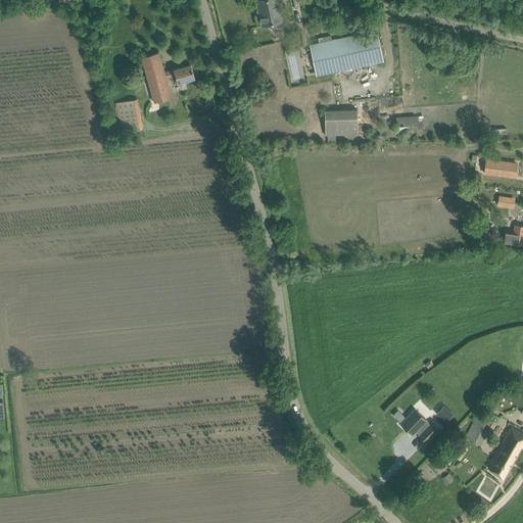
[(283,25),(282,20),(279,4),(276,5),(275,0),(256,0),(263,26),(269,24),(270,28),(271,29),(282,27),(283,25)]
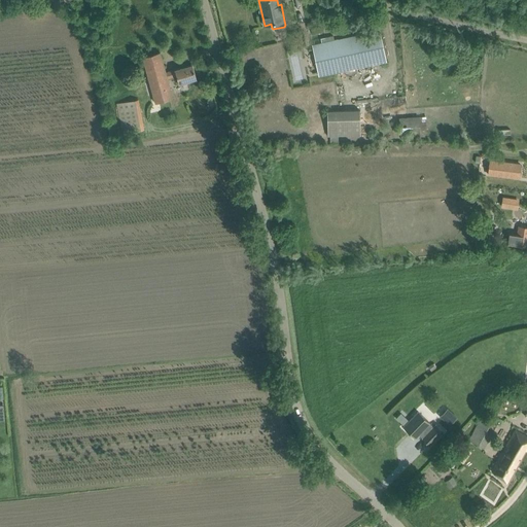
[(313,34),(323,32),(320,21),(310,23),(313,34)]
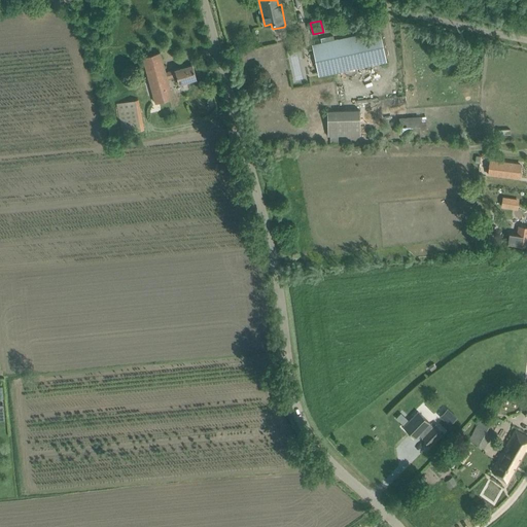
[(386,61),(382,41),(380,31),(313,45),(319,75),(386,61)]
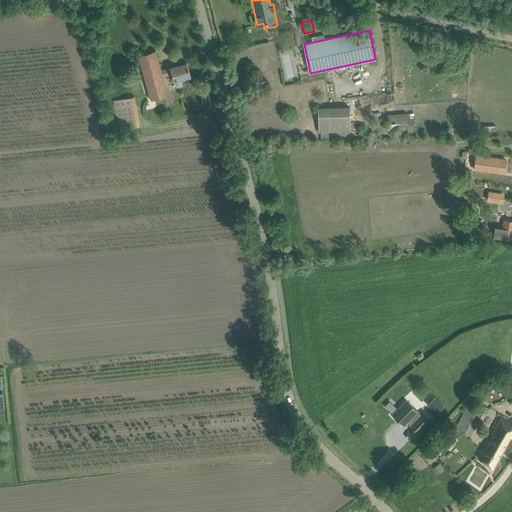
[(155,51),(139,55),(152,100),(168,95),(162,76),(171,73),(174,81),(191,76),(187,62),(161,70),(155,51)]
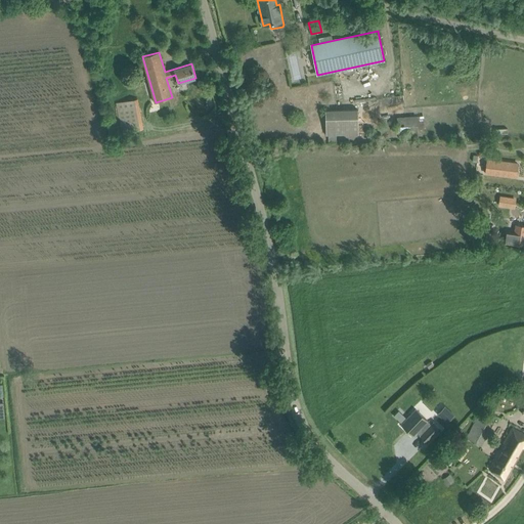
[(122,129),(139,125),(134,98),(116,102),(122,129)]
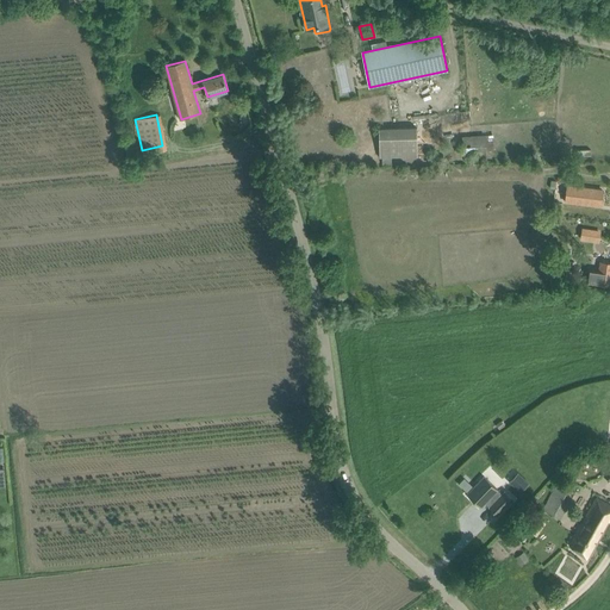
[(379,129),(379,159),(417,157),(417,129),(379,129)]
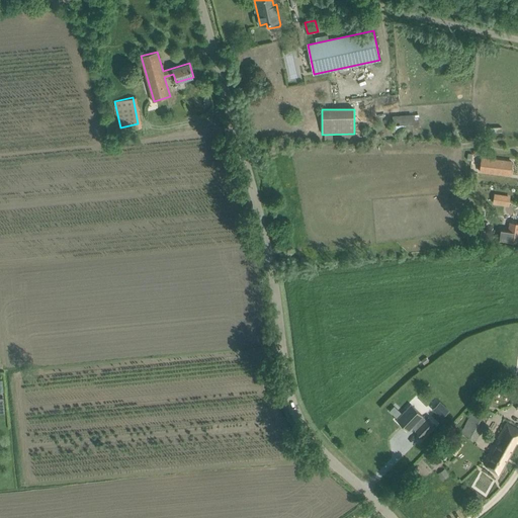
[(394,128),(413,127),(421,126),(420,114),(393,116),(394,128)]
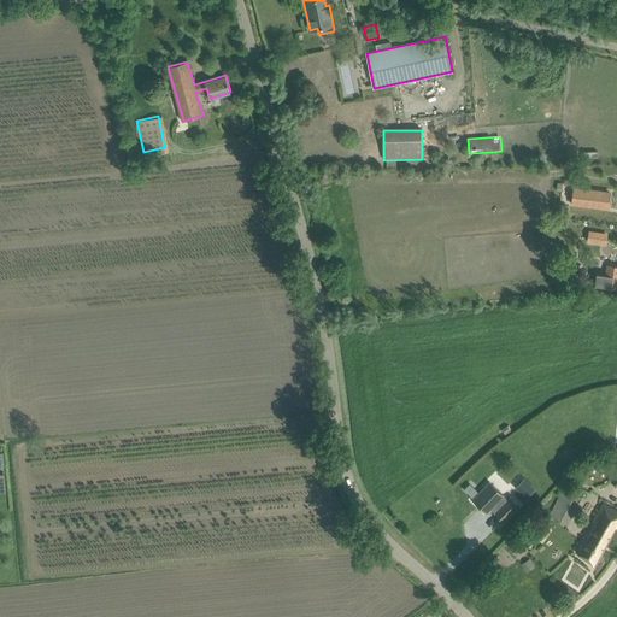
[(574,188),(573,204),(607,209),(610,193),(574,188)]
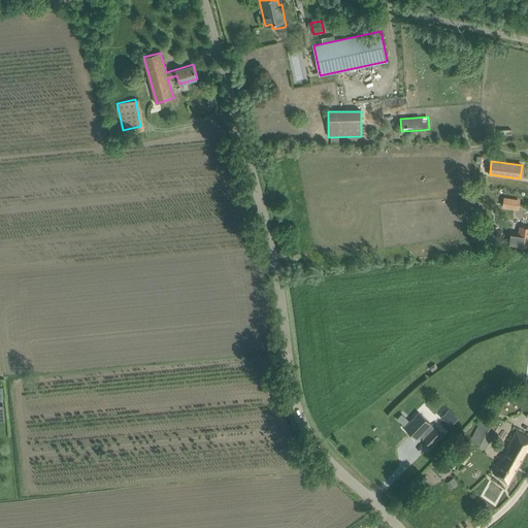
[(503,197),(501,205),(518,208),(520,200),(503,197)]
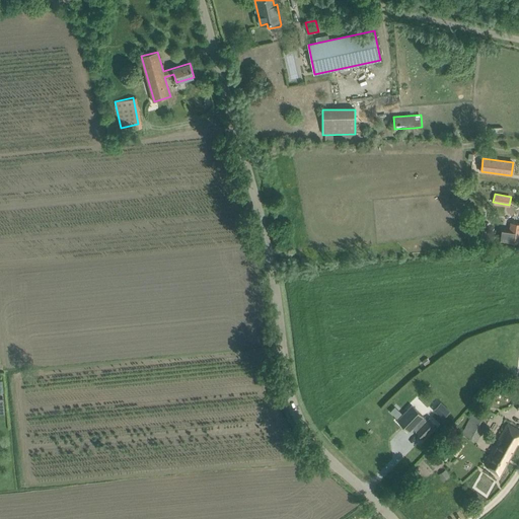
[(476,220),(475,230),(477,230),(475,242),(483,243),(485,232),(488,232),(489,222),(476,220)]
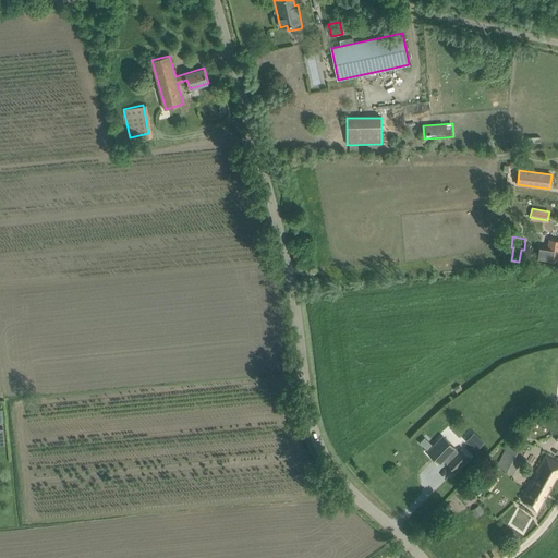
[(538,247),(537,257),(557,261),(557,240),(549,239),(547,249),(538,247)]
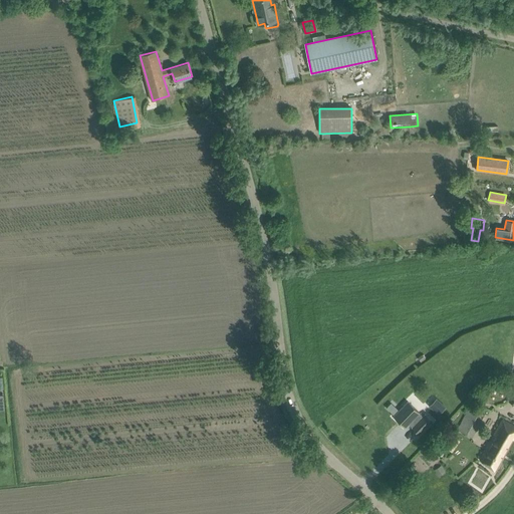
[(438,415),(447,407),(440,400),(431,408),(438,415)]
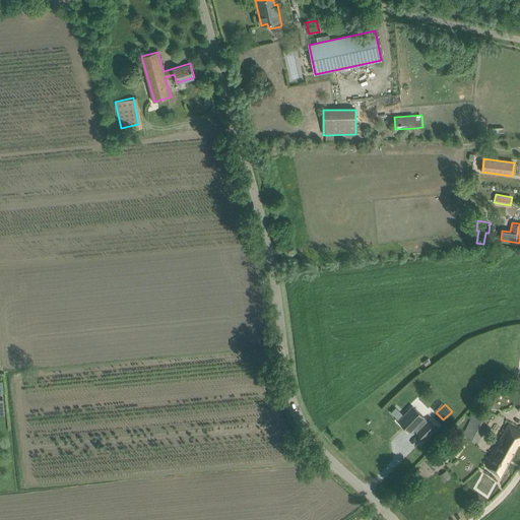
[(412,405),(398,420),(409,433),(413,429),(417,432),(416,433),(424,440),(438,426),(431,418),(428,421),(424,417),(425,417),(412,405)]
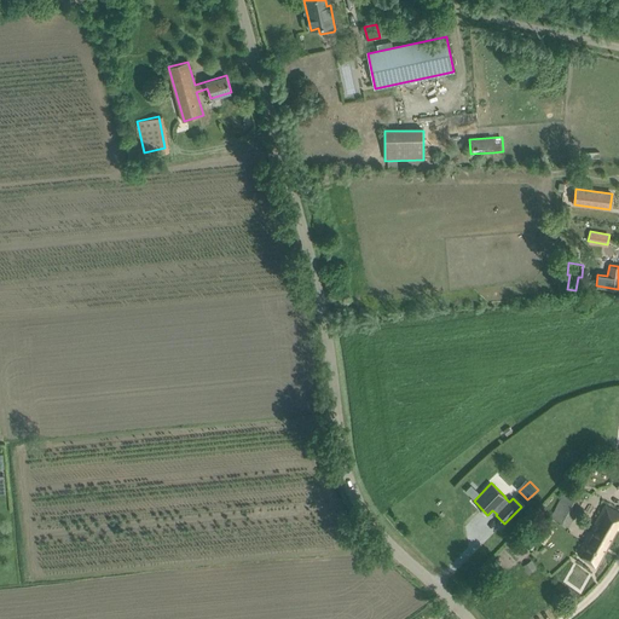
[(578,509),(571,505),(577,495),(566,489),(550,516),(570,527),(578,509)]
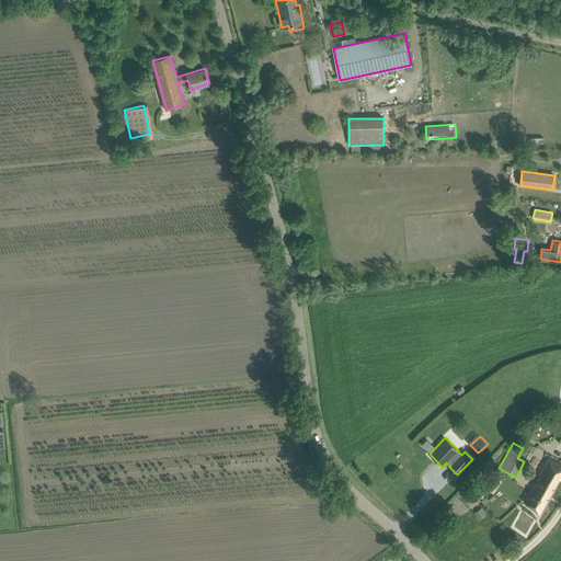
[(560,465),(549,458),(531,487),(531,488),(523,502),(540,514),(560,479),(560,465)]
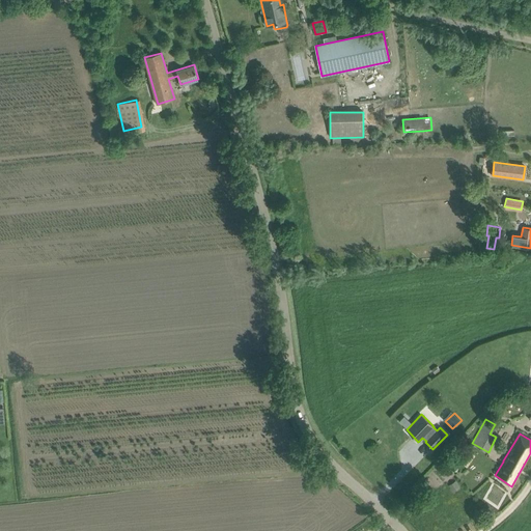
All buildings are outlined.
